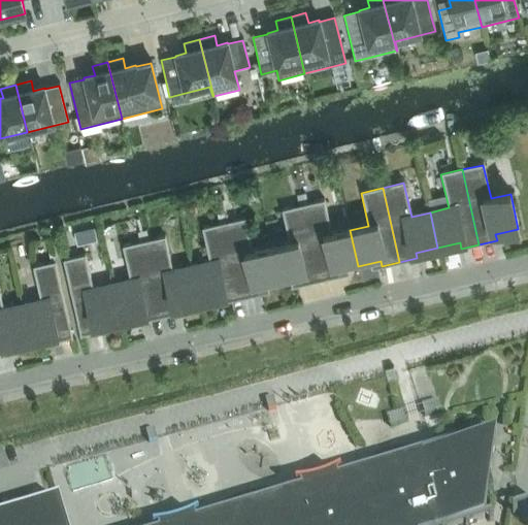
[(307,205),(302,206),(320,281),(337,276),(336,271),(358,266),(350,230),(331,234),(324,201),(307,205)]
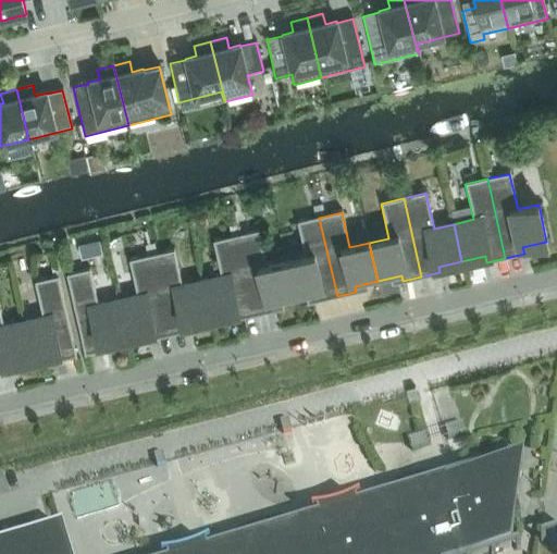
[(305,258),(285,262),(294,299),(318,294),(319,300),(337,296),(319,218),(297,223),(305,258)]
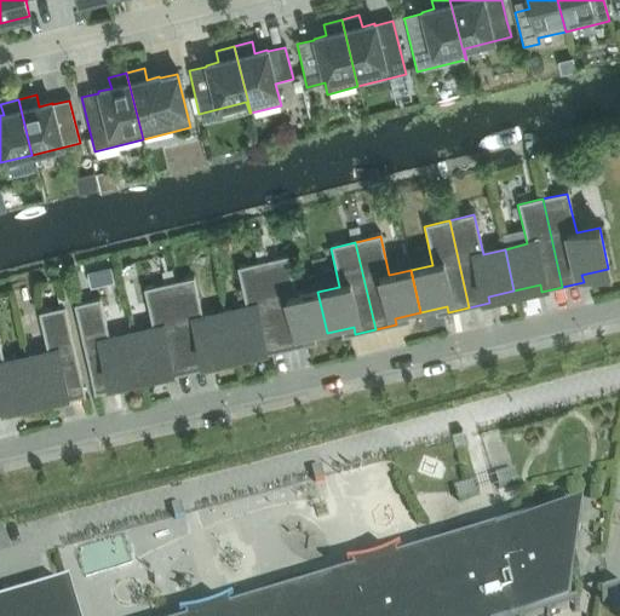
[(287,258),(262,263),(282,351),(303,346),(302,339),(327,333),(317,292),(296,297),(287,258)]
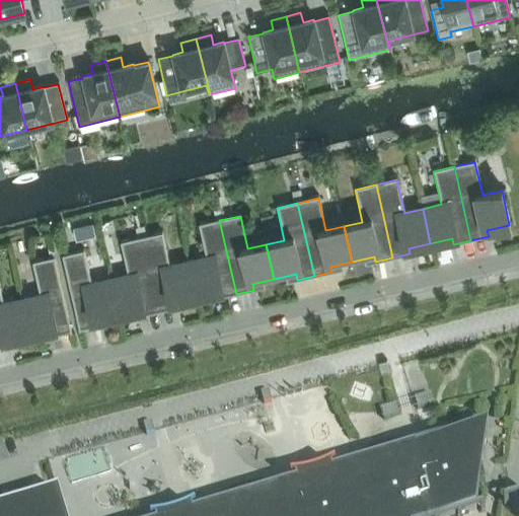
[(206,258),(188,263),(196,297),(217,292),(219,298),(236,294),(219,220),(199,225),(206,258)]
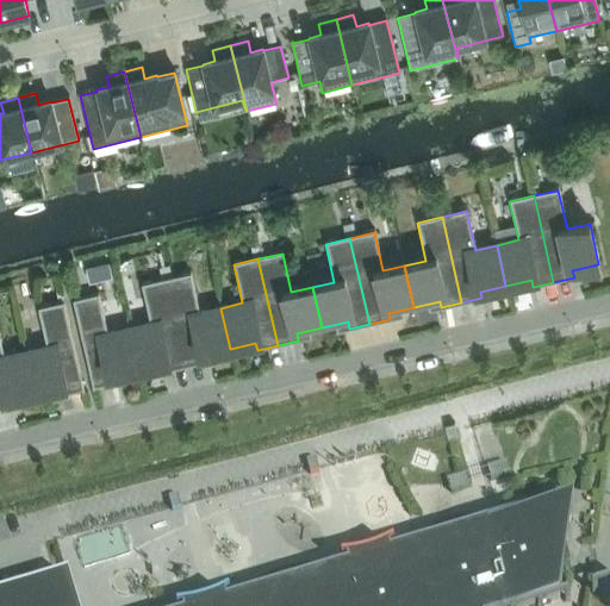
[(191,274),(166,280),(186,366),(206,361),(204,355),(230,349),(221,308),(199,313),(191,274)]
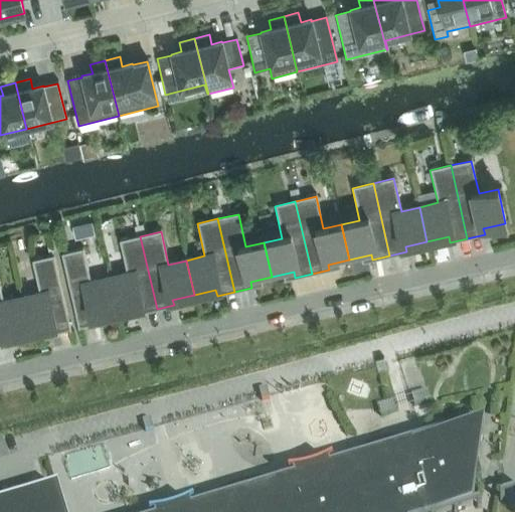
[(127,274),(109,278),(117,313),(138,308),(139,313),(157,309),(140,236),(120,241),(127,274)]
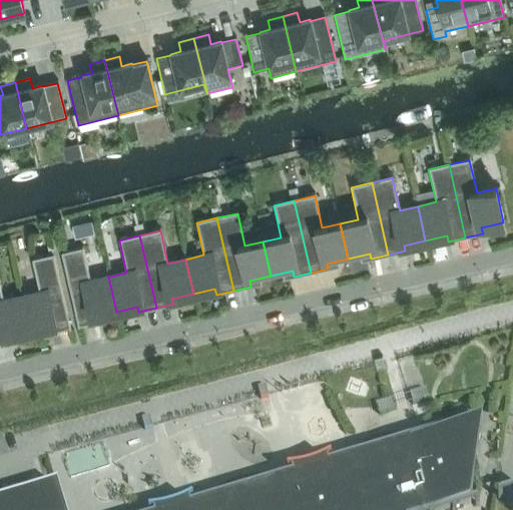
[(78,328),(79,328),(78,326),(95,322),(94,317),(116,312),(108,277),(90,281),(82,248),(61,253),(78,328)]
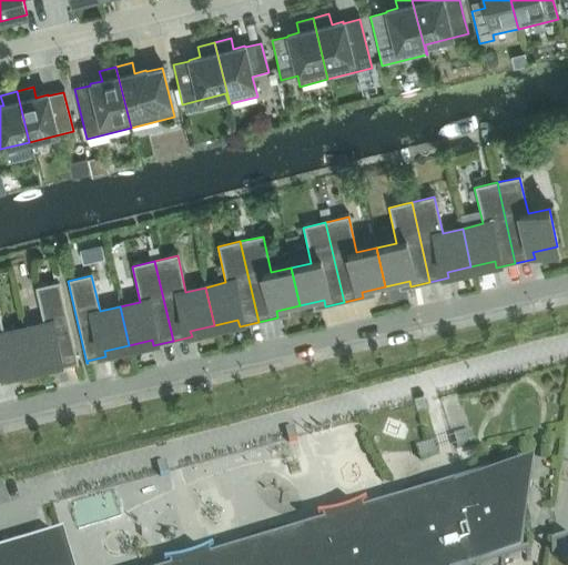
[(77,365),(78,365),(59,283),(54,284),(36,289),(43,324),(23,329),(32,366),(56,361),(58,367),(77,363),(77,365)]
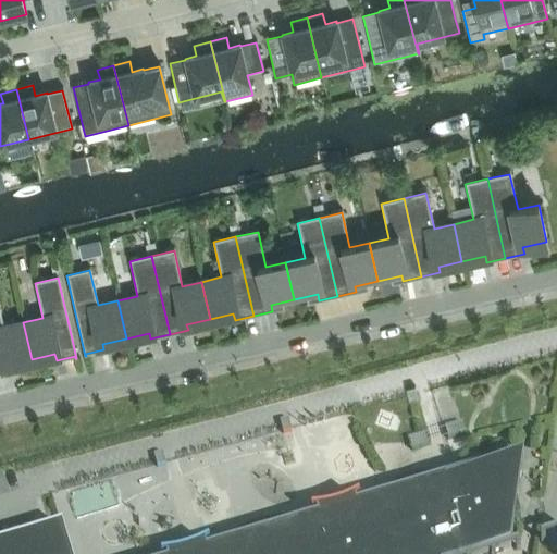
[(32,359),(23,322),(3,327),(0,311),(0,372),(10,371),(8,365),(32,359)]
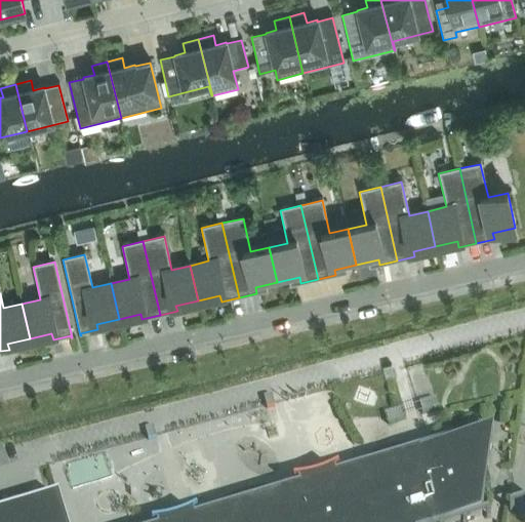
[(386,379),(393,377),(394,377),(393,374),(391,366),(382,368),(385,376),(386,379)]
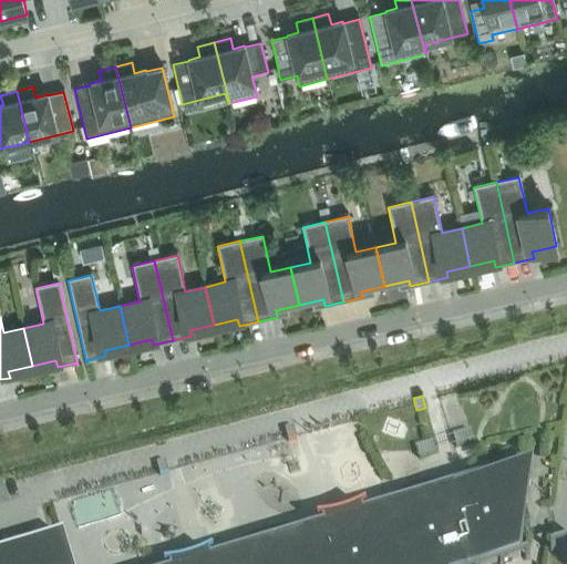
[(287,441),(288,445),(296,442),(296,440),(292,430),(285,432),(287,441)]
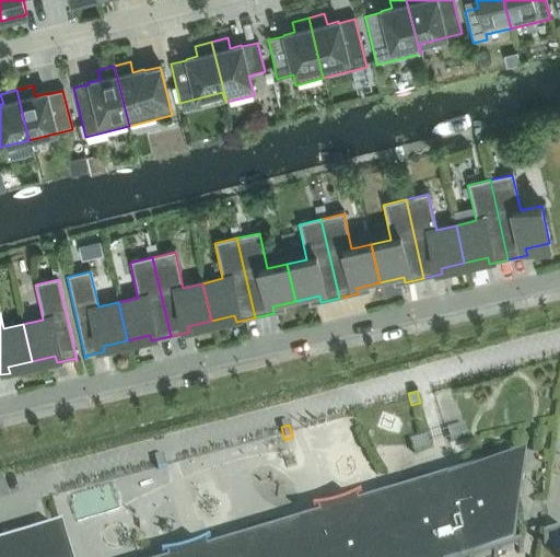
[(450,445),(466,441),(463,429),(446,433),(450,445)]
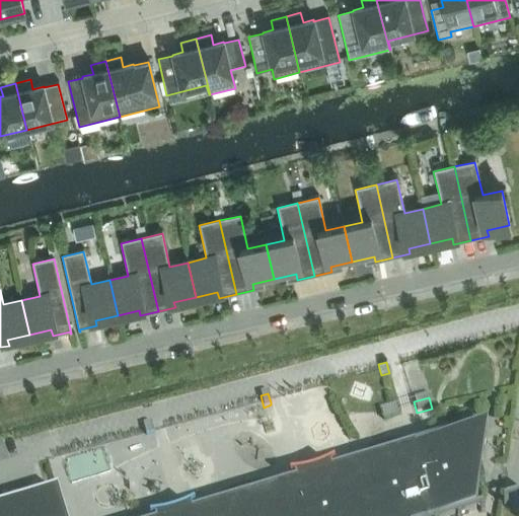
[(380,412),(381,415),(383,423),(398,418),(395,408),(380,412)]
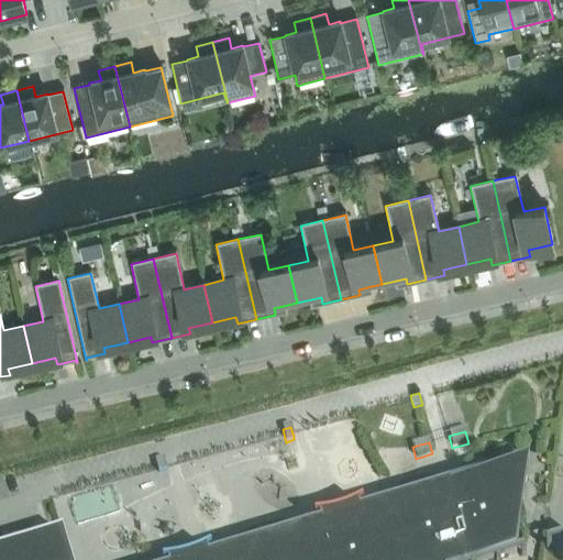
[(157,473),(158,475),(167,473),(166,471),(164,461),(155,463),(157,472),(157,473)]
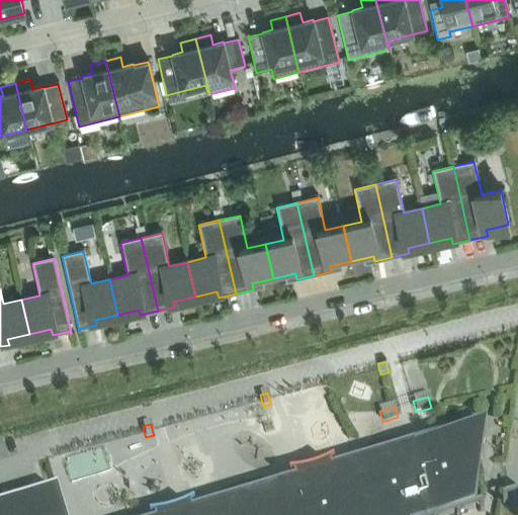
[(263,496),(262,488),(255,488),(252,489),(245,490),(242,491),(235,493),(229,496),(223,499),(220,500),(224,507),(198,514),(64,514),(58,494),(0,511),(0,514),(484,514),(483,511),(475,514),(478,494),(485,492),(482,466),(487,431),(461,439),(460,436),(403,454),(402,445),(399,446),(392,447),(384,448),(378,450),(371,452),(365,455),(359,458),(363,465),(263,496)]
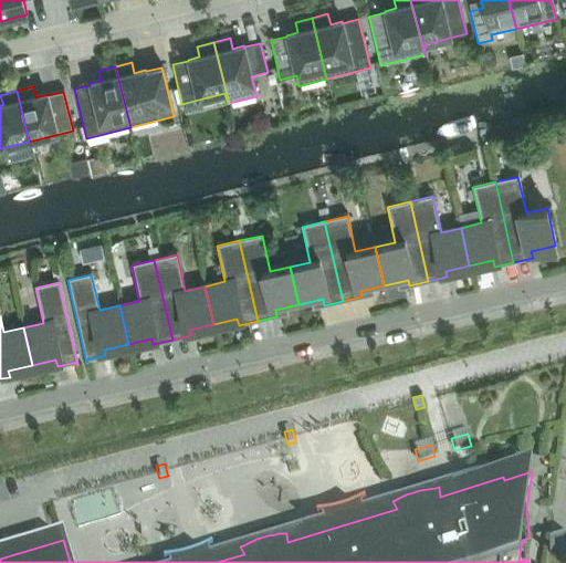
[(565,546),(563,548),(548,553),(548,555),(556,553),(564,551),(565,550),(565,546)]
